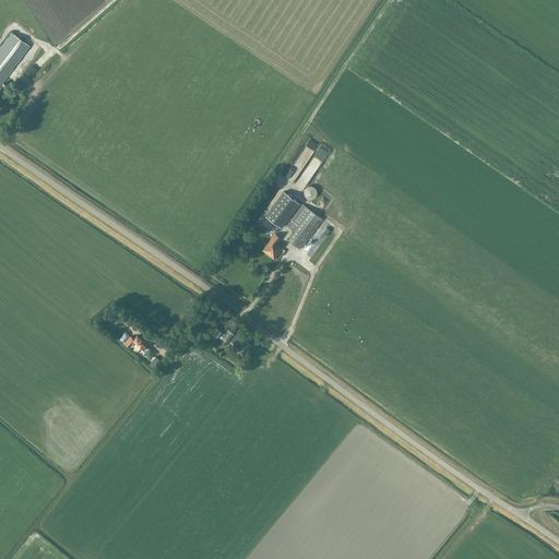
[(0,84),(30,45),(12,32),(0,47),(0,88),(2,86),(0,84)]
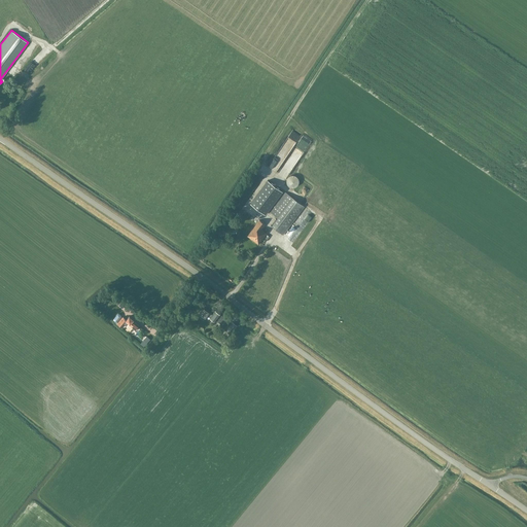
[(14,76),(23,62),(18,59),(10,74),(14,76)]
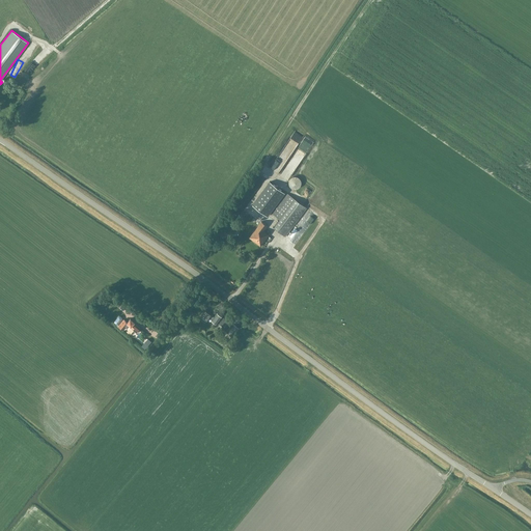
[(296,177),(295,177),(294,177),(292,178),(291,178),(290,179),(289,180),(289,182),(288,183),(288,184),(288,186),(289,187),(290,188),(291,189),(292,189),(294,190),(295,190),(296,190),(297,190),(298,190),(299,189),(299,188),(300,188),(301,187),(301,186),(301,185),(301,184),(301,183),(301,182),(300,180),(300,179),(299,178),(298,178),(297,177),(296,177)]
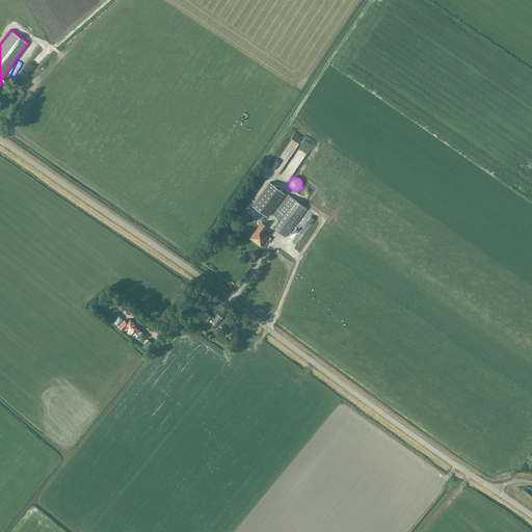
[(268,217),(286,193),(270,182),(253,206),(268,217)]
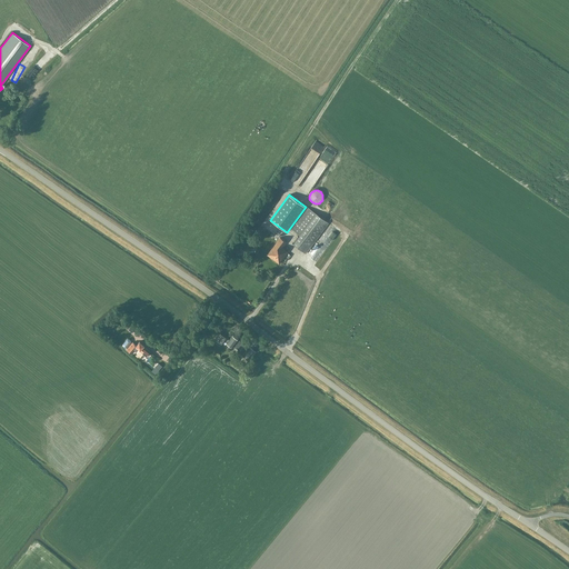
[(306,253),(329,223),(308,208),(291,229),(300,236),(293,243),(306,253)]
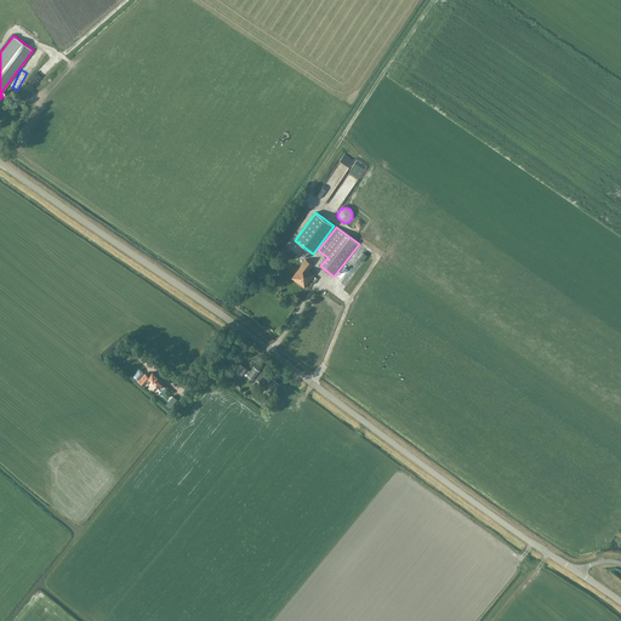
[(306,286),(315,274),(309,269),(314,263),(307,257),(292,277),(306,286)]
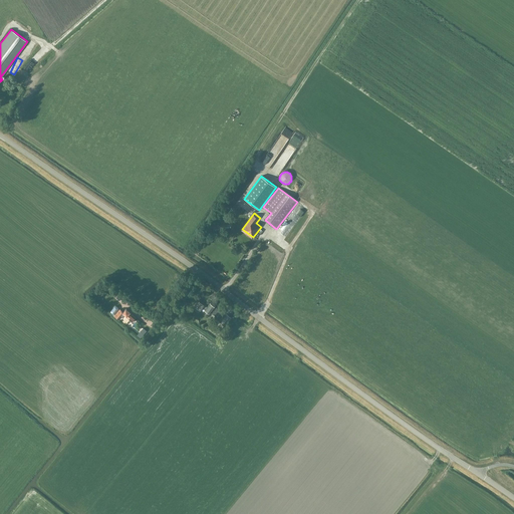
[(115,298),(119,301),(120,299),(123,301),(126,297),(119,292),(115,298)]
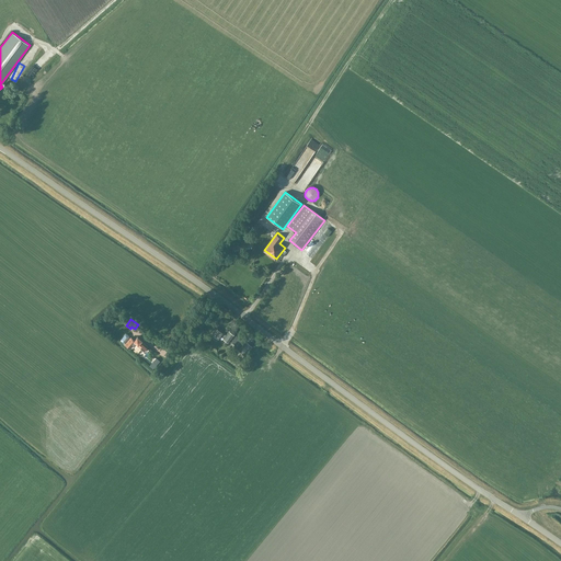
[(224,333),(224,332),(217,328),(212,334),(218,340),(221,336),(224,338),(224,339),(229,343),(230,341),(235,345),(233,346),(237,350),(243,341),(236,334),(230,330),(226,335),(224,333)]
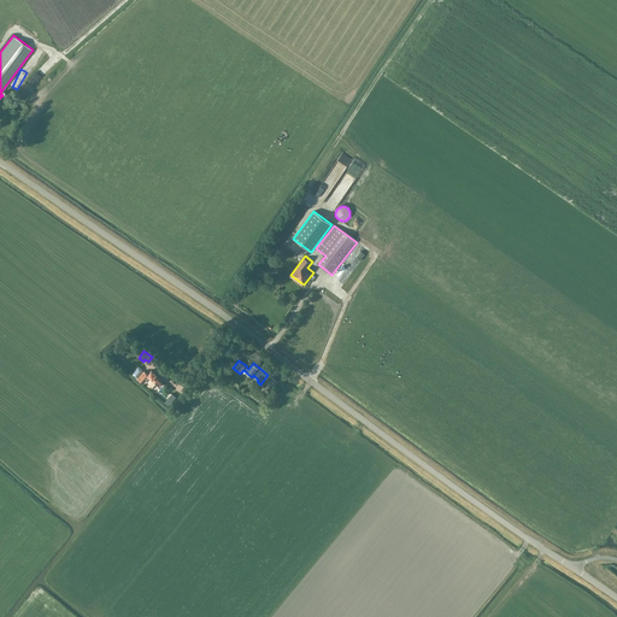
[(144,372),(141,371),(141,370),(140,369),(137,369),(133,374),(133,375),(135,377),(136,377),(139,378),(137,378),(144,385),(148,378),(158,387),(163,382),(156,376),(157,375),(152,371),(147,375),(144,372)]
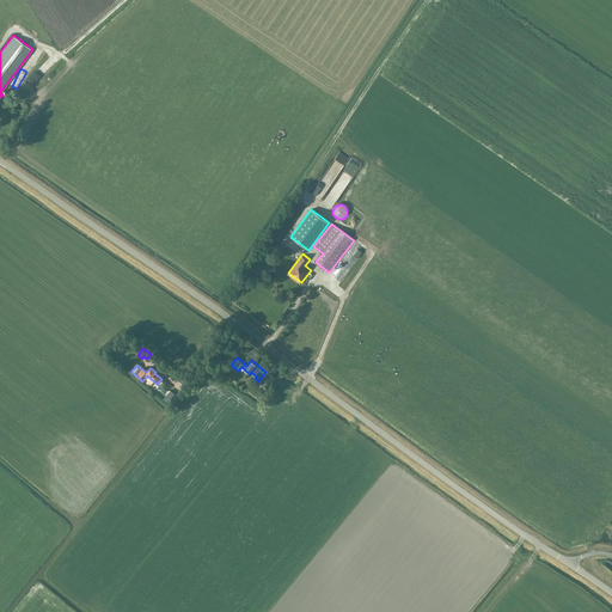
[(170,391),(163,399),(165,401),(166,402),(167,403),(175,395),(170,391)]
